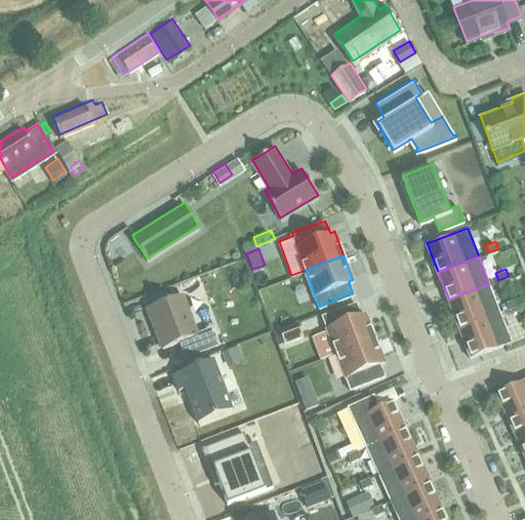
[(519,275),(509,278),(514,291),(524,287),(519,275)]
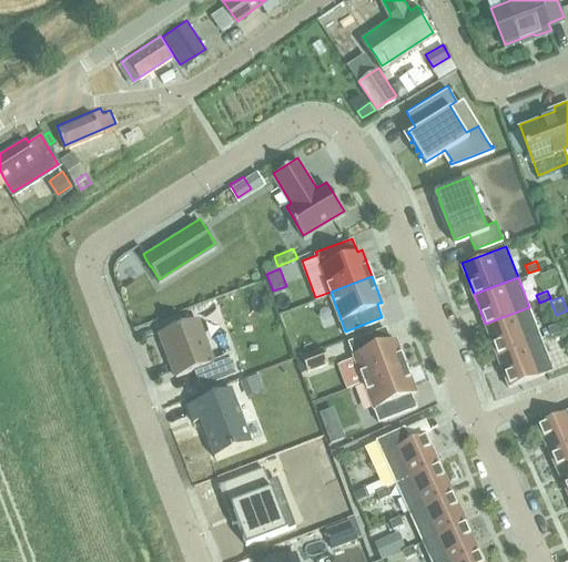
[(529,307),(485,324),(496,354),(540,337),(529,307)]
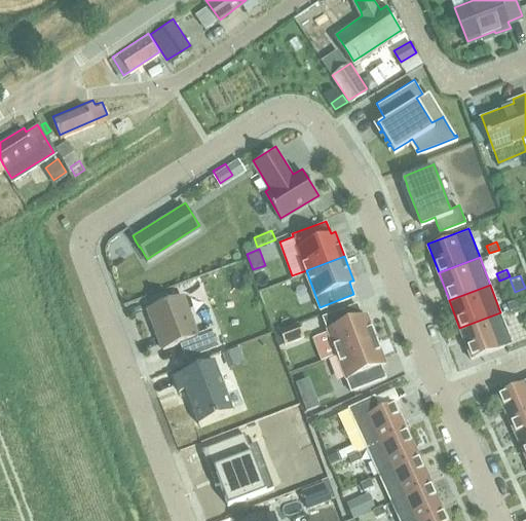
[(216,344),(210,329),(197,333),(189,310),(182,293),(161,300),(148,306),(147,306),(154,324),(162,346),(170,344),(178,341),(180,340),(186,356),(216,344)]
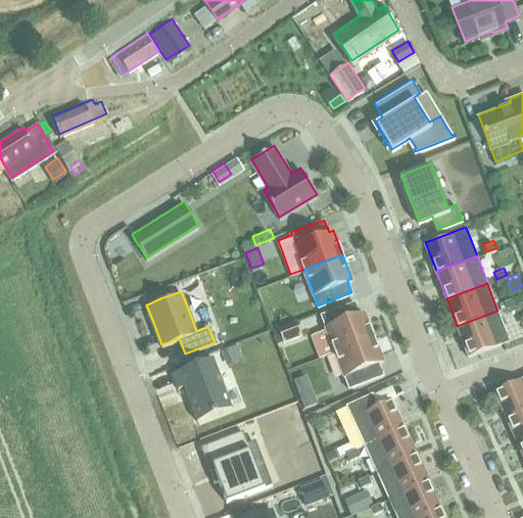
[(517,302),(514,295),(504,299),(507,307),(517,302)]
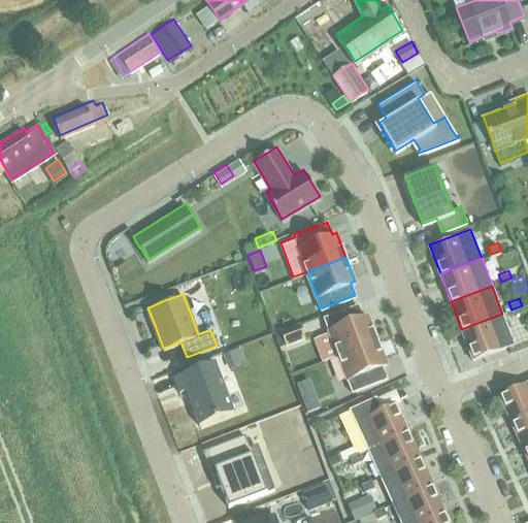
[(338,353),(376,338),(367,314),(363,316),(358,303),(324,316),(338,353)]
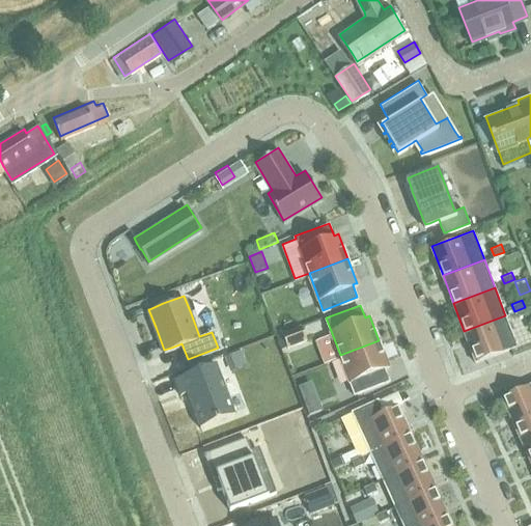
[(516,343),(505,315),(464,331),(475,359),(516,343)]
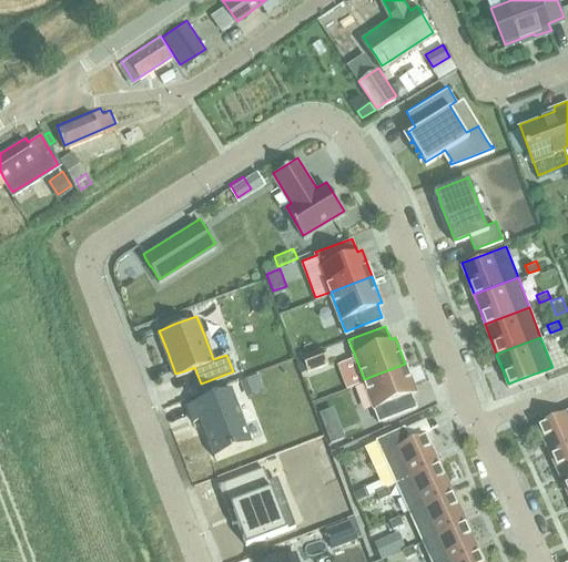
[(322,344),(301,351),(306,368),(328,360),(322,344)]
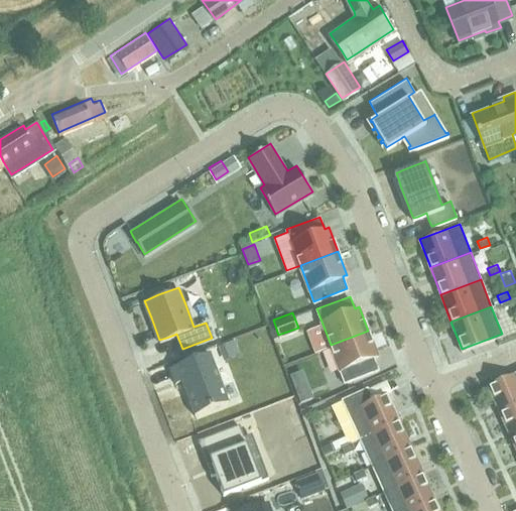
[(377,354),(368,331),(331,345),(345,381),(378,368),(373,356),(377,354)]
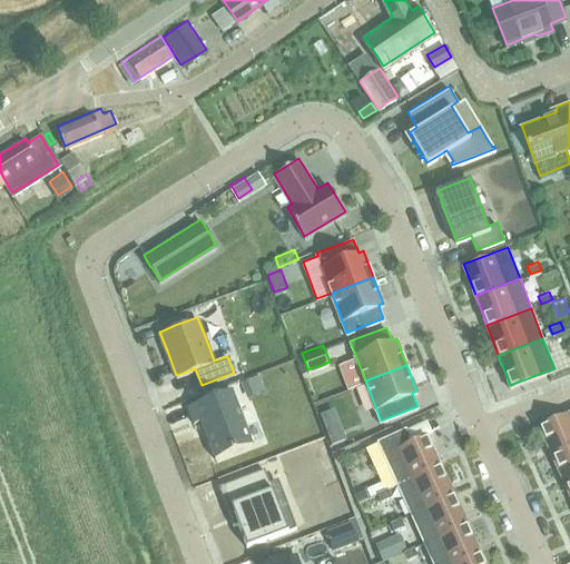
[(258,373),(241,379),(246,394),(264,387),(258,373)]
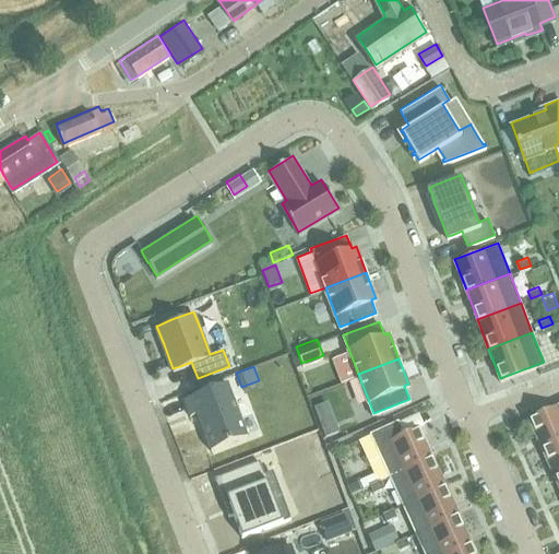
[(238,410),(227,380),(202,390),(183,397),(187,405),(190,413),(193,412),(197,411),(203,429),(211,448),(232,440),(247,434),(238,410)]
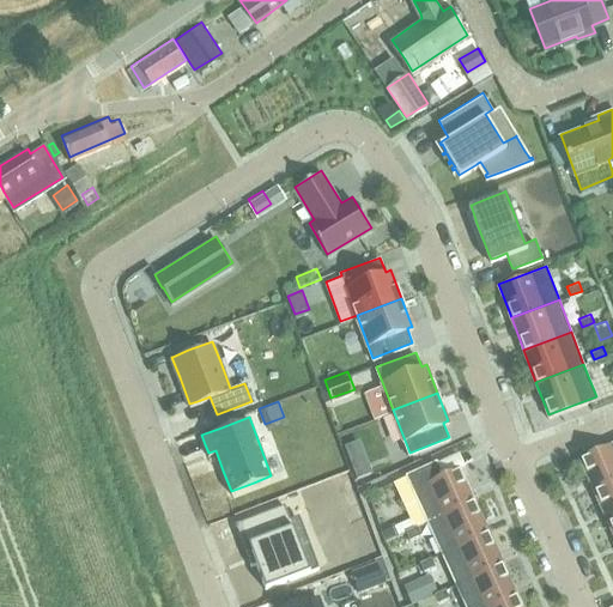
[(593,489),(612,479),(612,439),(578,456),(593,489)]
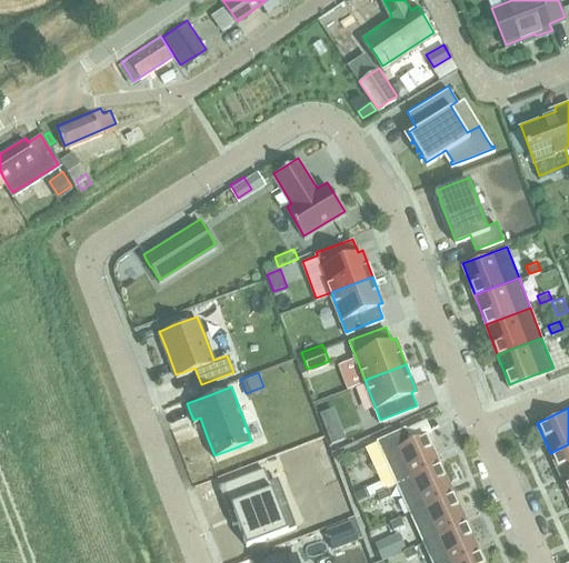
[(338,420),(325,425),(330,440),(343,434),(338,420)]
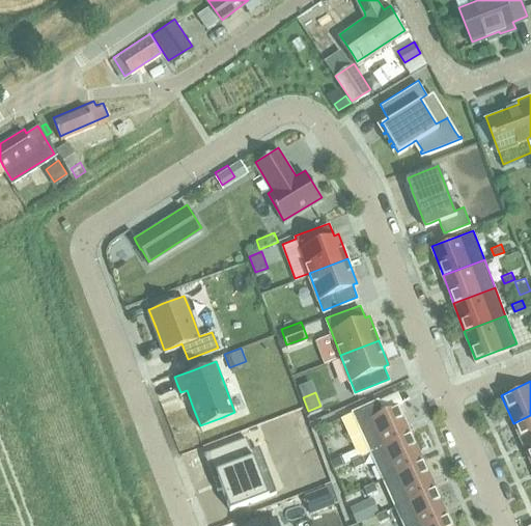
[(353,410),(342,414),(348,427),(345,433),(347,437),(353,439),(357,446),(342,453),(345,461),(351,459),(361,453),(370,449),(411,432),(398,404),(383,410),(378,398),(353,410)]
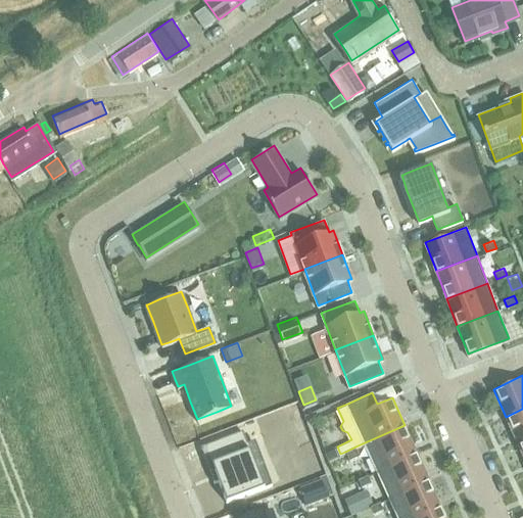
[(522,440),(522,409),(506,417),(518,443),(522,440)]
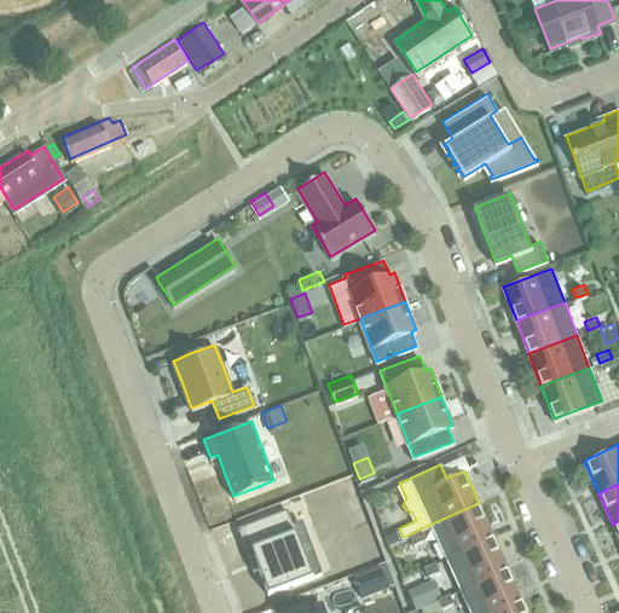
[(479,503),(432,524),(446,555),(493,535),(479,503)]
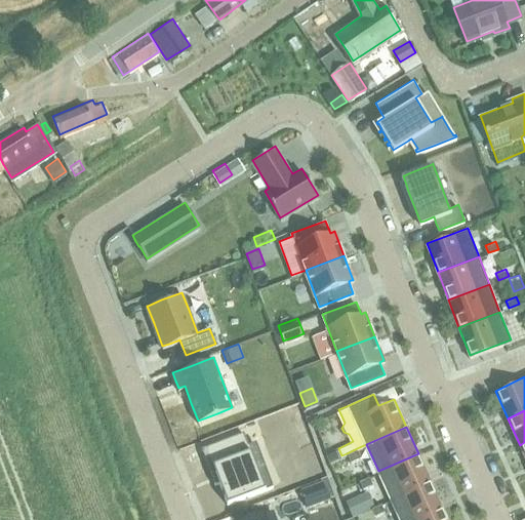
[(266,488),(243,430),(205,445),(228,503),(266,488)]
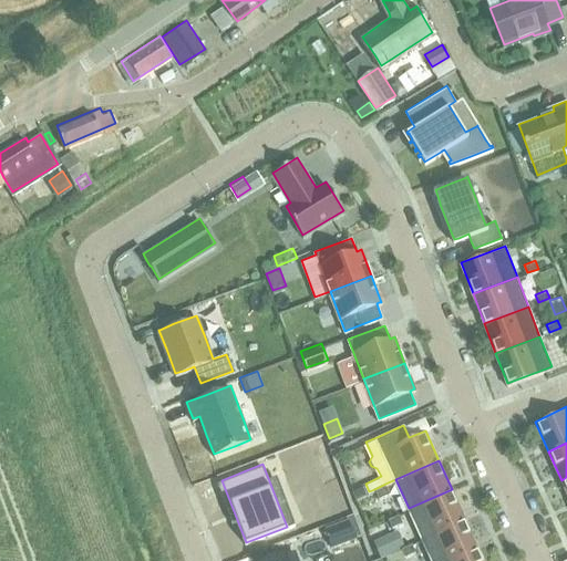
[(389,491),(385,484),(374,489),(379,497),(389,491)]
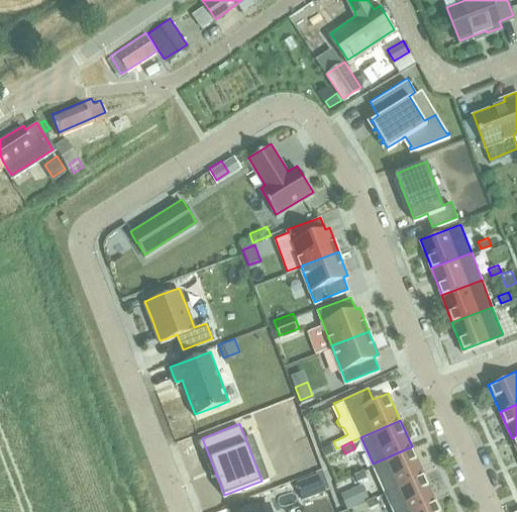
[(424,473),(412,446),(373,464),(385,491),(424,473)]
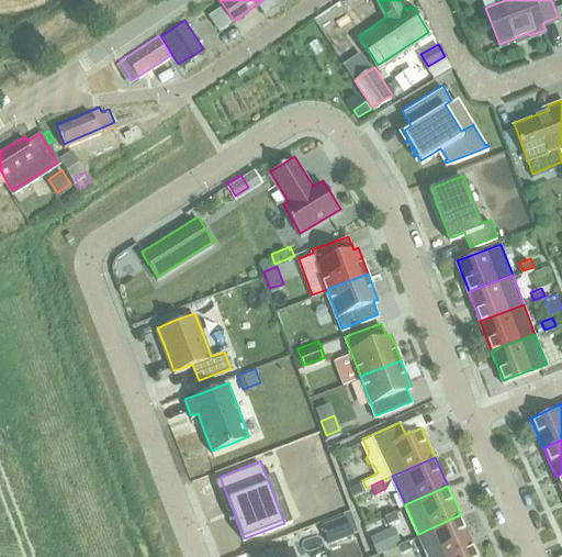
[(395,509),(384,514),(389,522),(398,516),(395,509)]
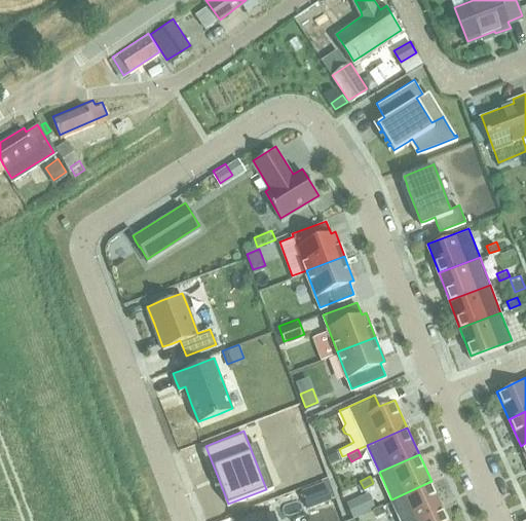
[(323,479),(301,487),(308,506),(330,497),(323,479)]
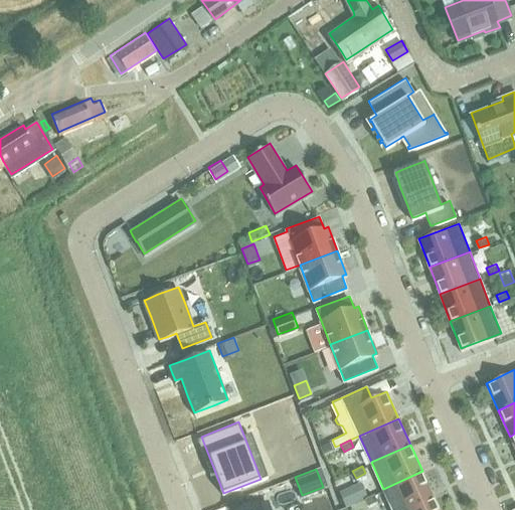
[(328,479),(334,495),(354,486),(347,471),(328,479)]
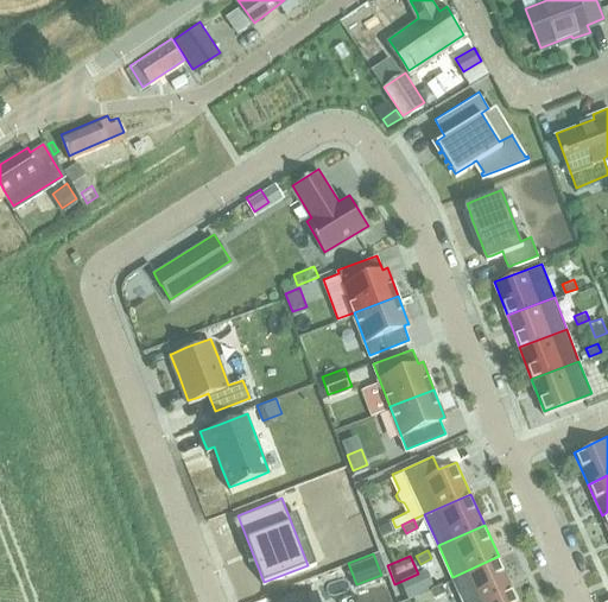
[(479,601),(512,587),(499,556),(453,577),(463,601),(479,601)]
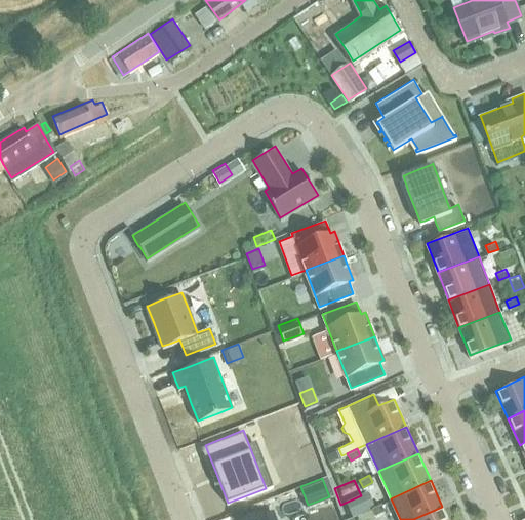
[(381,503),(371,507),(375,514),(385,510),(381,503)]
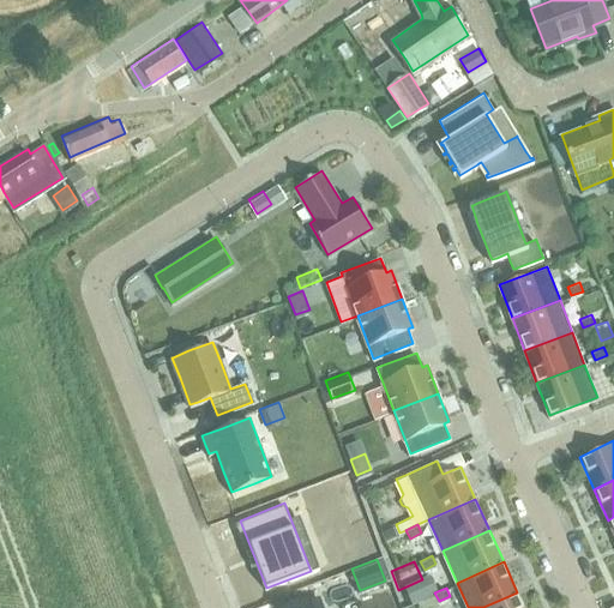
[(434,593),(417,600),(420,607),(422,607),(439,601),(434,593)]
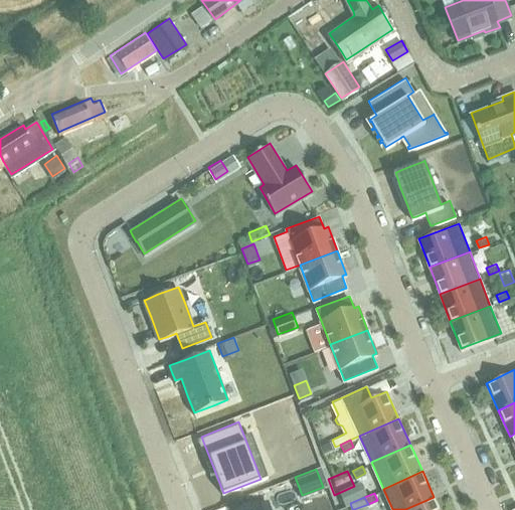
[(440,509),(434,497),(405,509),(440,509)]
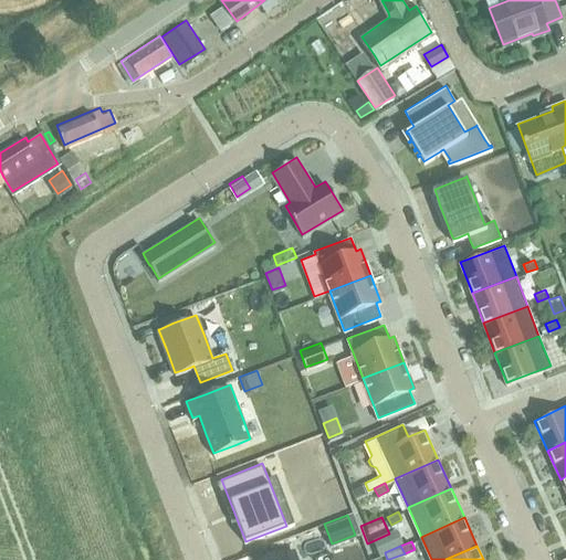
[(297,559),(293,548),(261,559),(297,559)]
